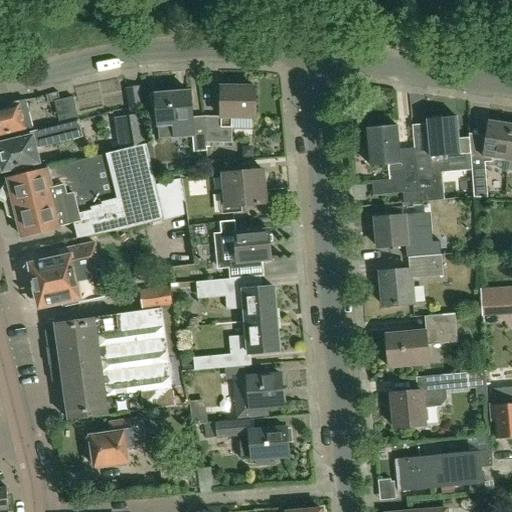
[(255,87),(221,86),(220,120),(205,120),(205,115),(202,115),(205,141),(231,142),(232,116),(254,116),(255,87)]
